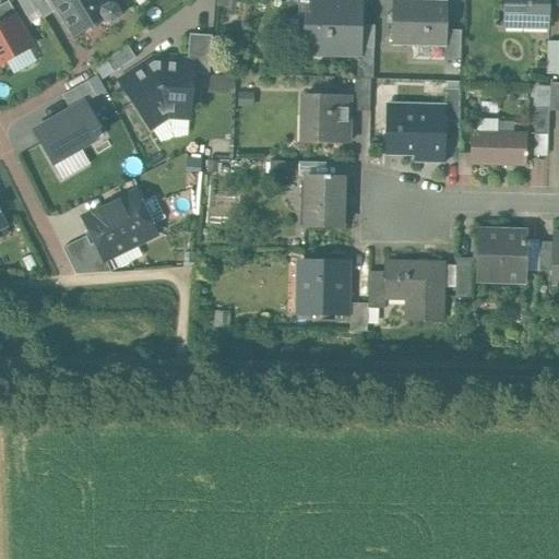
[(52,0),(75,46),(116,26),(102,0),(52,0)]
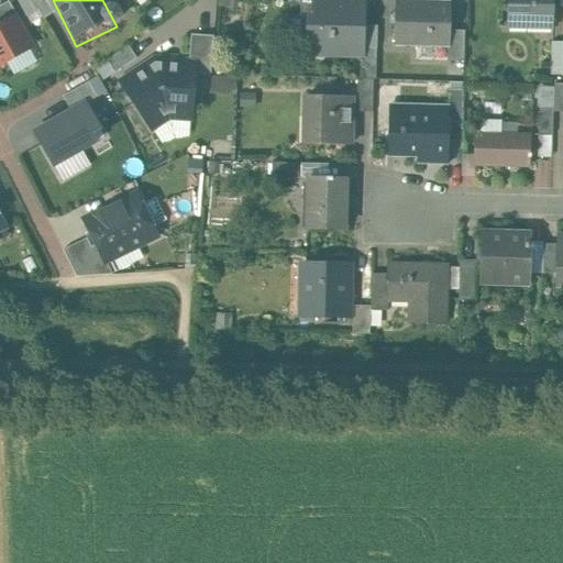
[(363,1),(341,0),(312,0),(311,54),(360,55),(361,55),(361,48),(362,26),(363,1)]
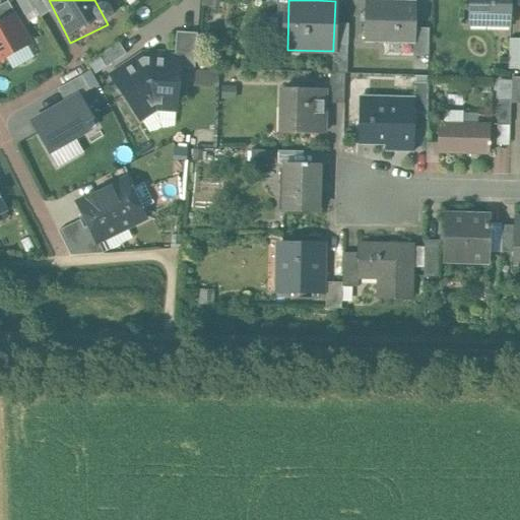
[(415,1),(365,0),(364,42),(412,43),(414,43),(414,27),(415,1)]
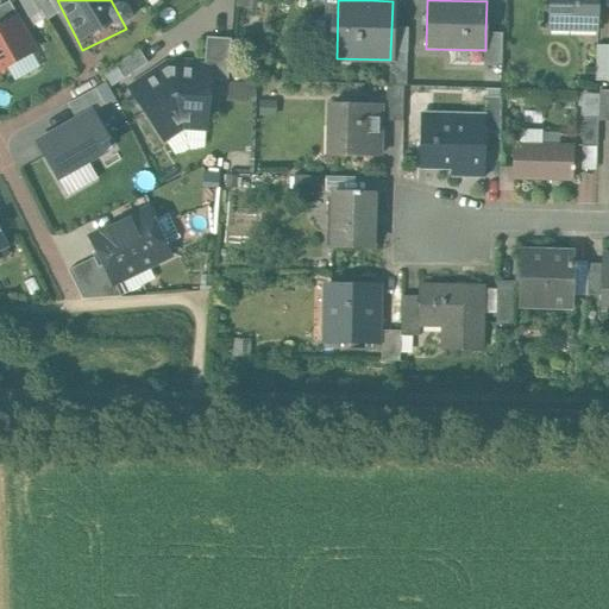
[(596,0),(547,0),(547,30),(596,31),(596,0)]
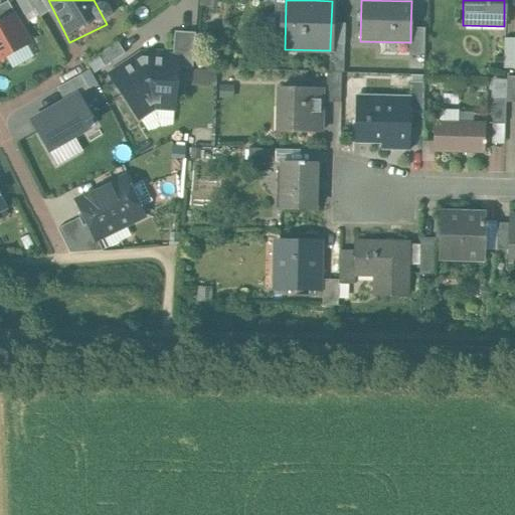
[(0,10),(0,25),(13,19),(8,7),(0,10)]
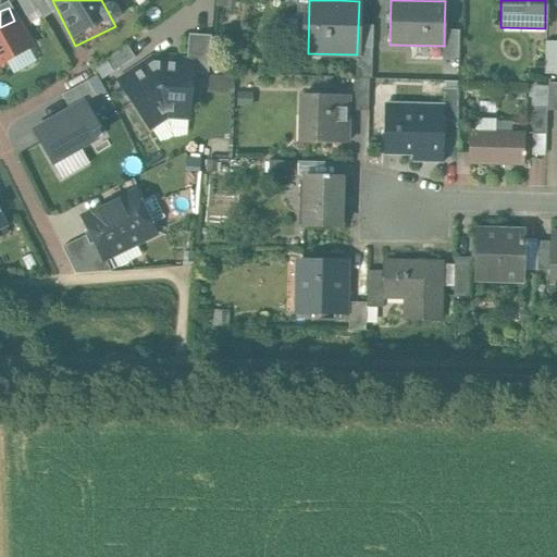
[(0,71),(32,56),(14,21),(0,27),(0,71)]
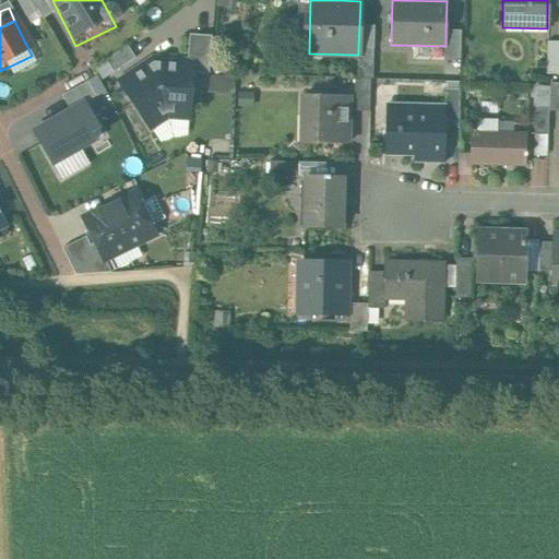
[(359,26),(358,48),(373,48),(373,26),(359,26)]
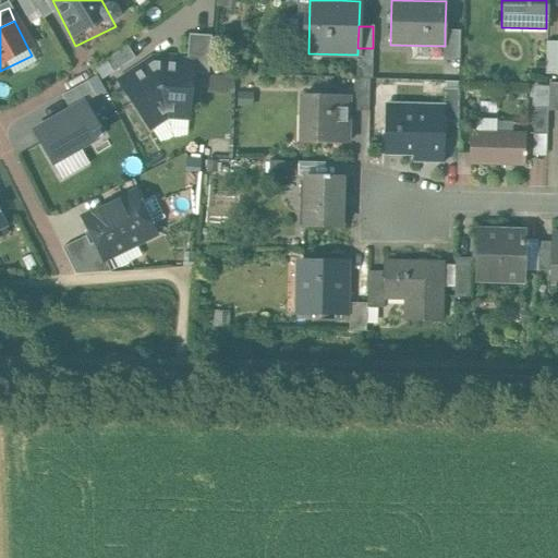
[(460,31),(445,29),(445,46),(443,46),(443,60),(460,61),(460,31)]
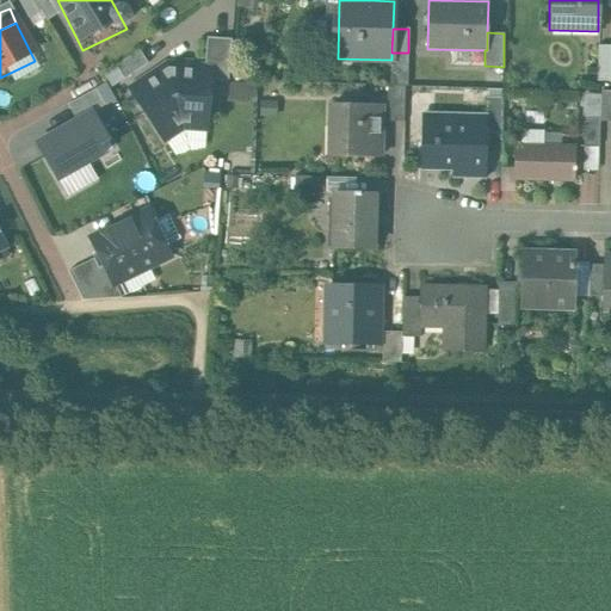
[(610,45),(598,45),(597,81),(610,81),(610,45)]
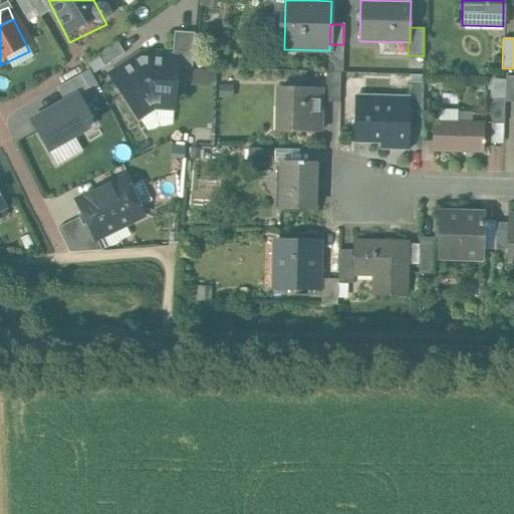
[(328,72),(340,72),(342,72),(343,44),(329,44),(329,50),(328,50),(328,72)]
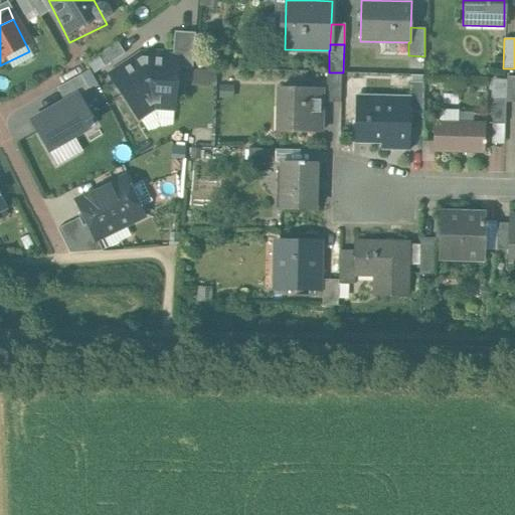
[(97,60),(105,71),(123,58),(116,47),(97,60)]
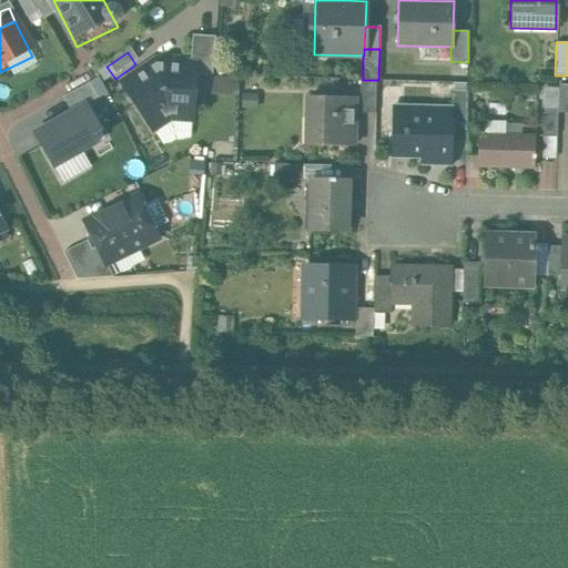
[(155,138),(172,127),(198,128),(201,60),(159,58),(120,85),(155,138)]
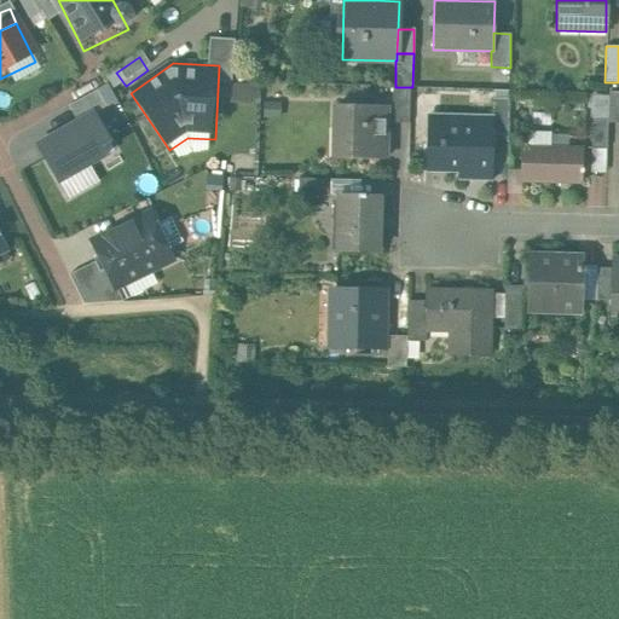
[(76,117),(116,98),(110,85),(70,103),(76,117)]
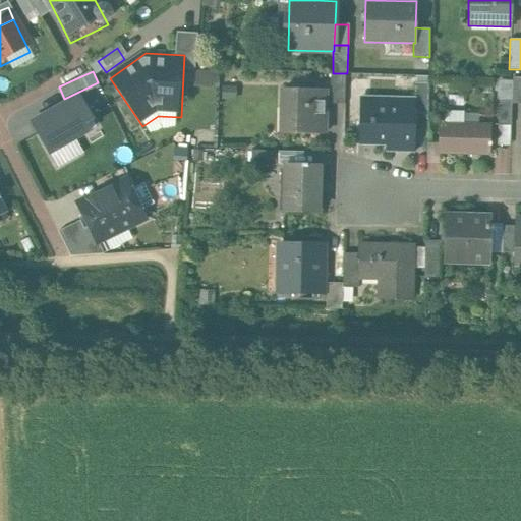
[(520,77),(512,77),(512,100),(512,104),(520,104),(520,77)]
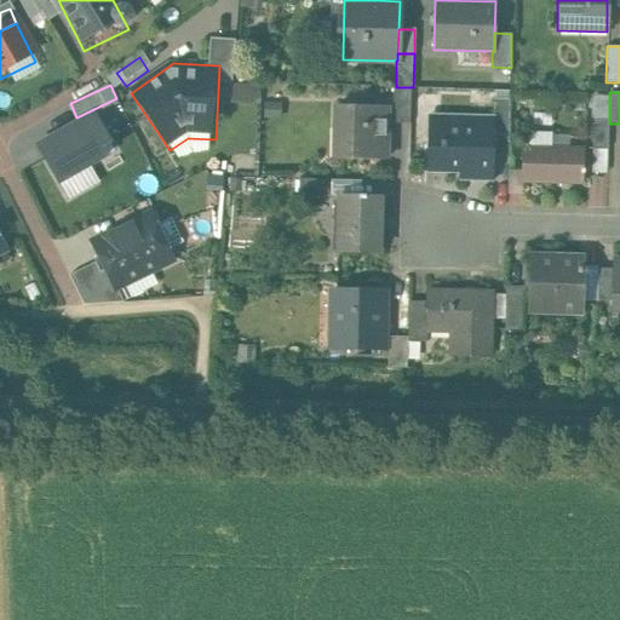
[(510,99),(494,99),(494,118),(495,118),(494,135),(509,135),(510,99)]
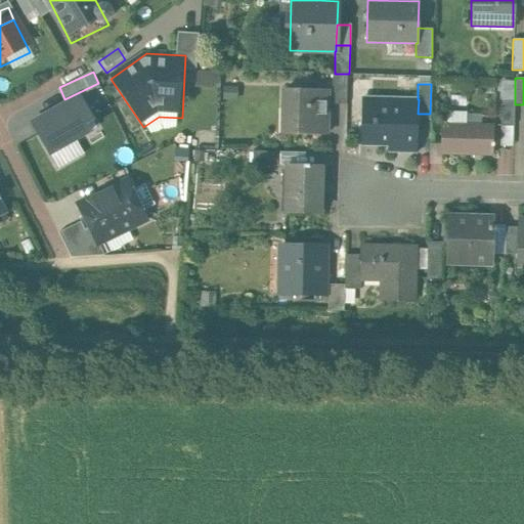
[(326,89),(285,89),(285,134),(325,135),(326,89)]
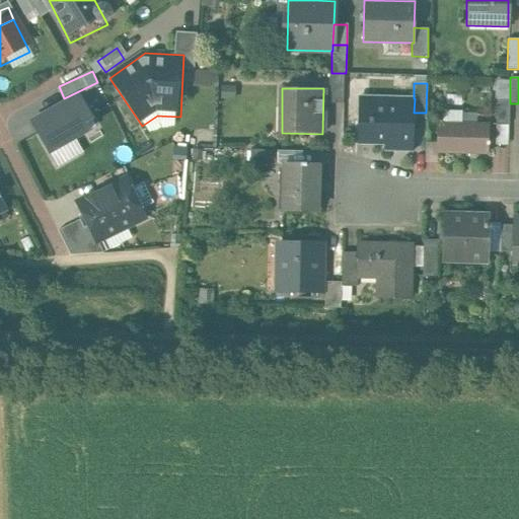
[(414,98),(368,97),(367,122),(357,122),(357,143),(384,144),(384,150),(413,151),(414,113),(415,98),(414,98)]
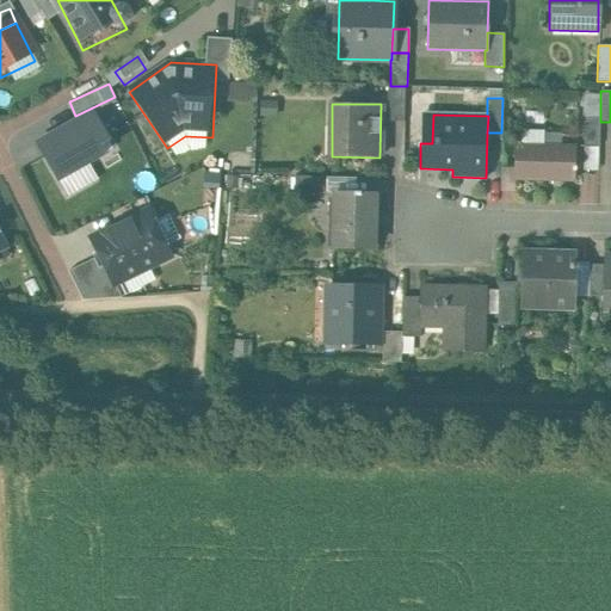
[(600,117),(584,116),(584,147),(599,147),(600,122),(600,117)]
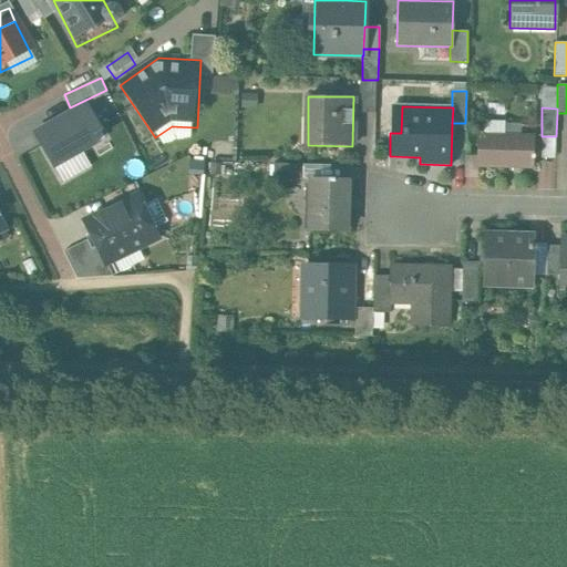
[(101,138),(85,110),(31,138),(54,181),(98,158),(90,144),(101,138)]
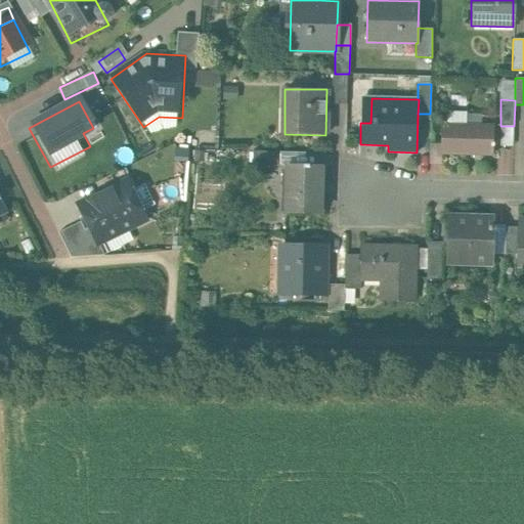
[(492,126),(466,125),(467,116),(465,114),(449,113),(447,116),(447,124),(442,124),(441,154),(491,156),(492,146),(493,146),(494,143),(492,143),(492,126)]
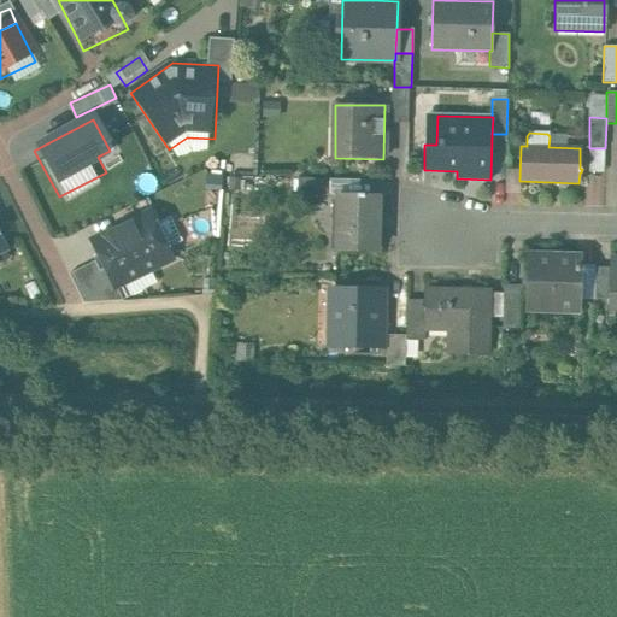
[(329,180),(298,178),(298,195),(329,197),(329,180)]
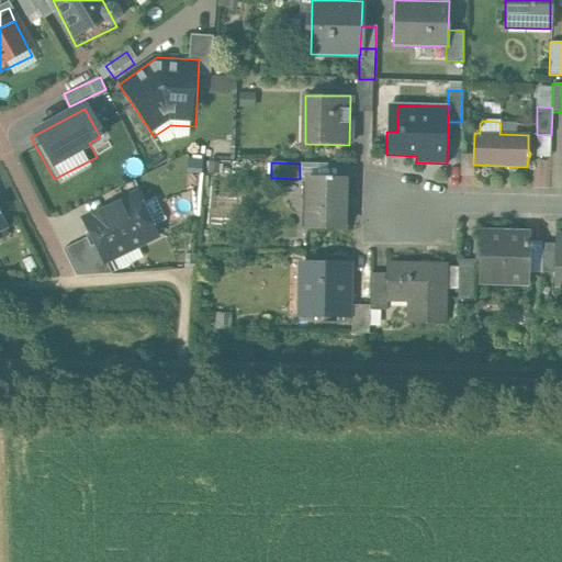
[(327,178),(307,178),(307,228),(344,229),(345,178),(332,178),(332,177),(327,177),(327,178)]
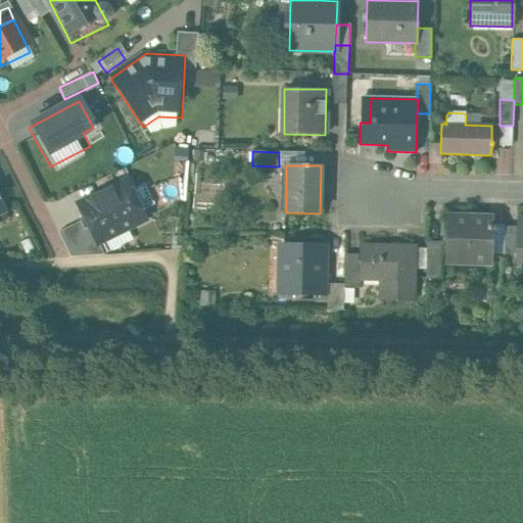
[(83,224),(97,251),(148,226),(128,186),(77,211),(83,224)]
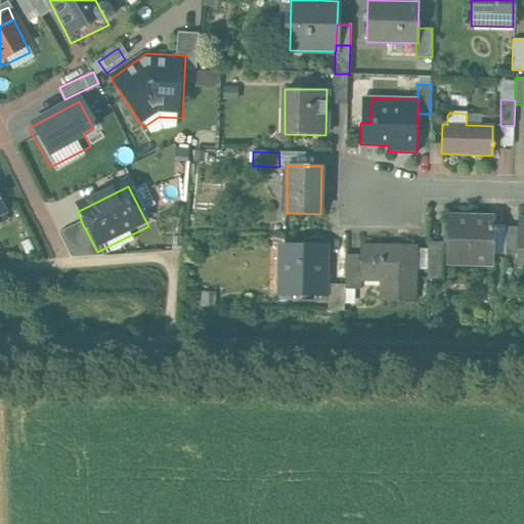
[(0,226),(10,222),(0,198),(0,226)]
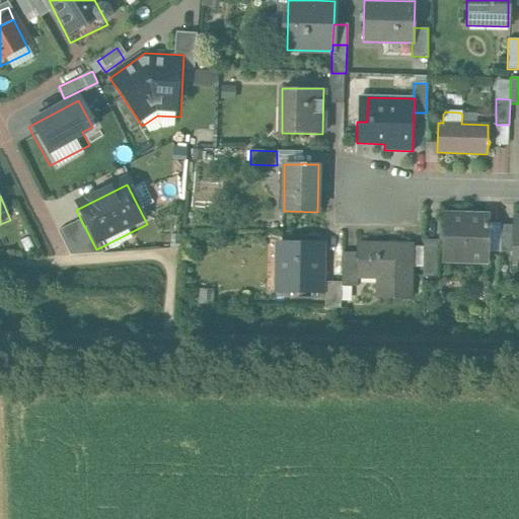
[(488,217),(443,215),(442,261),(486,262),(488,217)]
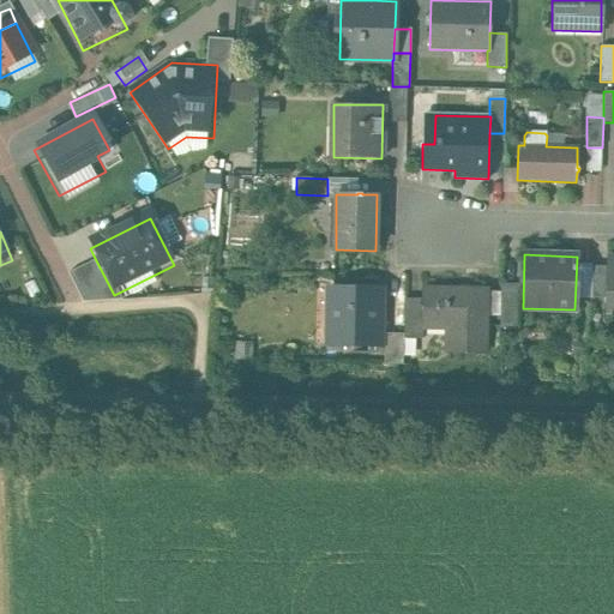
[(89,308),(114,295),(97,263),(72,276),(89,308)]
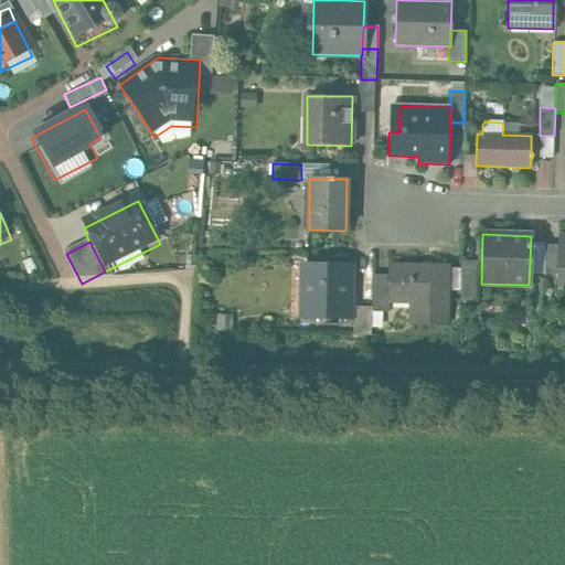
[(558,246),(545,245),(544,274),(557,275),(558,246)]
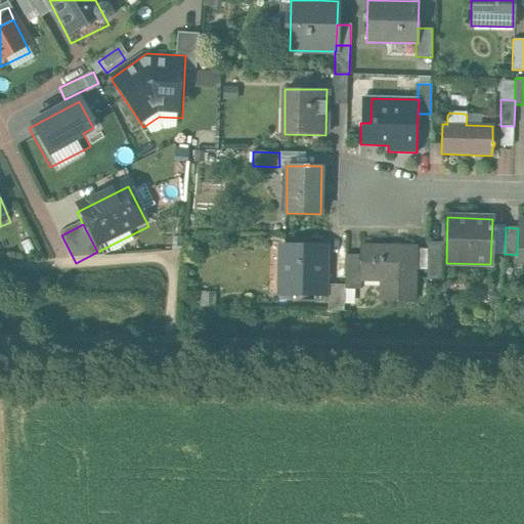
[(323,246),(281,245),(280,295),(322,296),(323,246)]
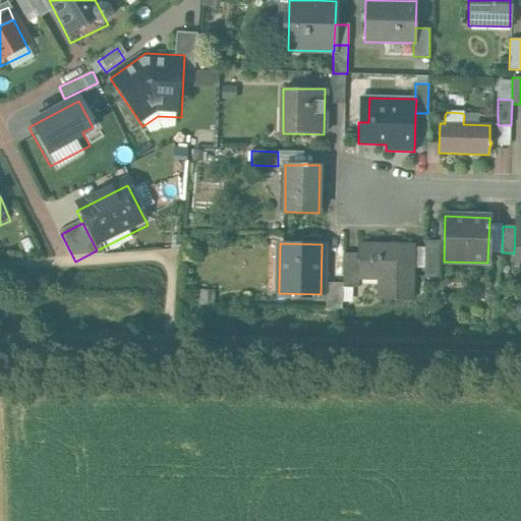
[(412,247),(359,245),(358,253),(358,279),(379,279),(378,299),(410,300),(412,247)]
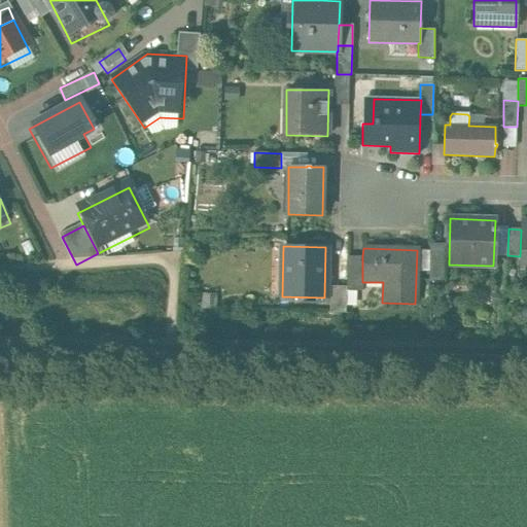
[(445,249),(429,249),(429,280),(445,280),(445,249)]
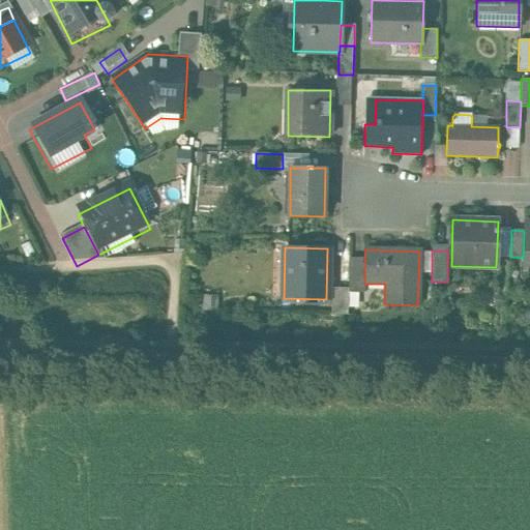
[(364,258),(349,258),(348,288),(348,292),(364,292),(364,284),(364,258)]
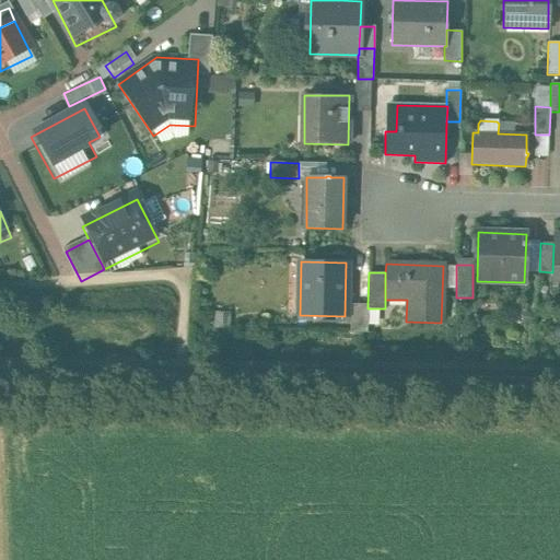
[(368,304),(350,303),(349,333),(368,333),(368,308),(368,304)]
